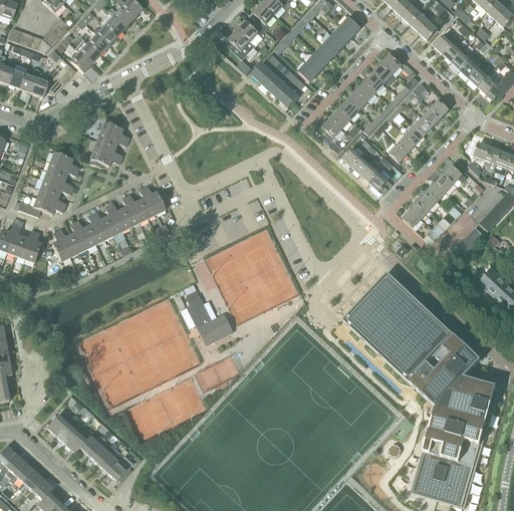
[(5,0),(0,12),(0,15),(11,19),(17,3),(8,0),(5,0)]
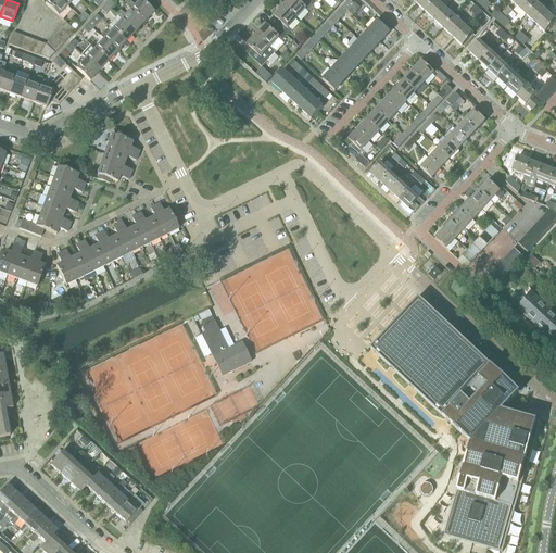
[(45,0),(59,13),(68,3),(65,0),(45,0)]
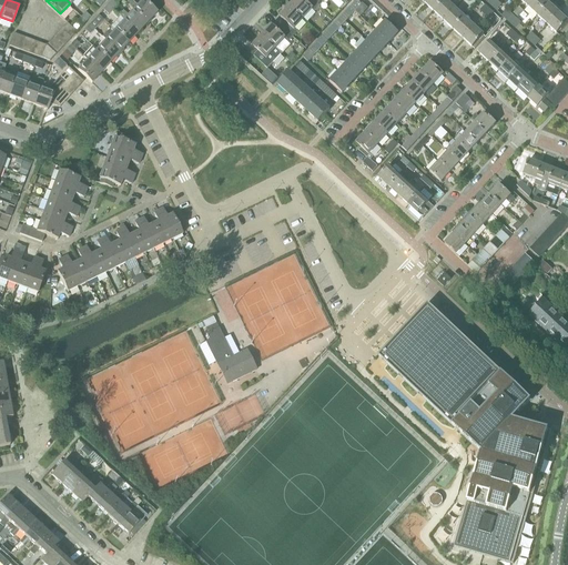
[(133,7),(148,20),(156,10),(146,0),(140,0),(138,2),(135,0),(127,0),(133,8),(133,7)]
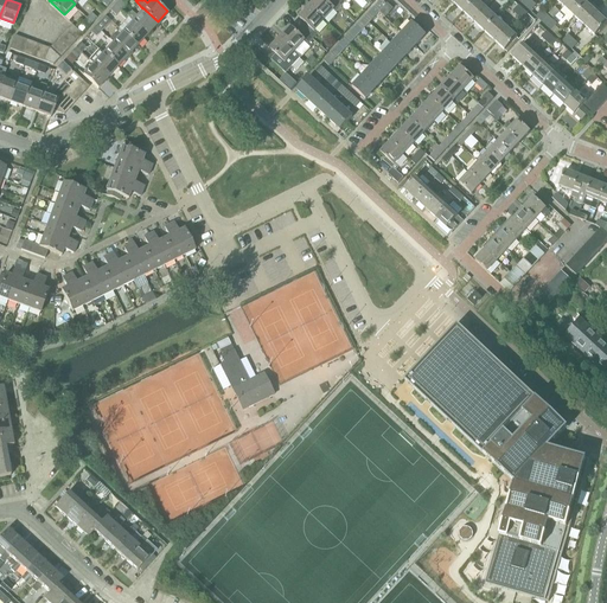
[(313,0),(310,4),(325,17),(334,6),(338,10),(342,4),(337,0),(313,0)]
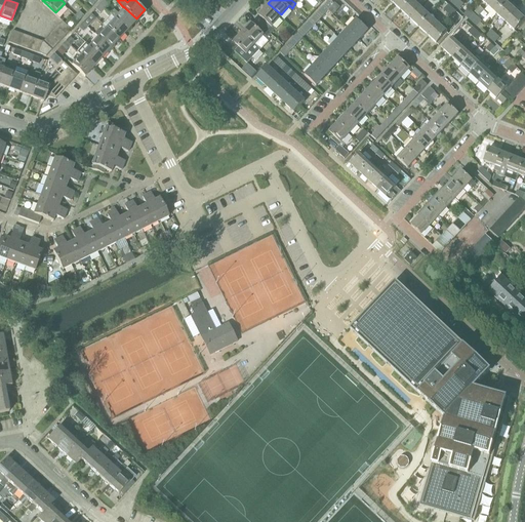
[(326,0),(323,4),(327,9),(334,1),(333,0),(326,0)]
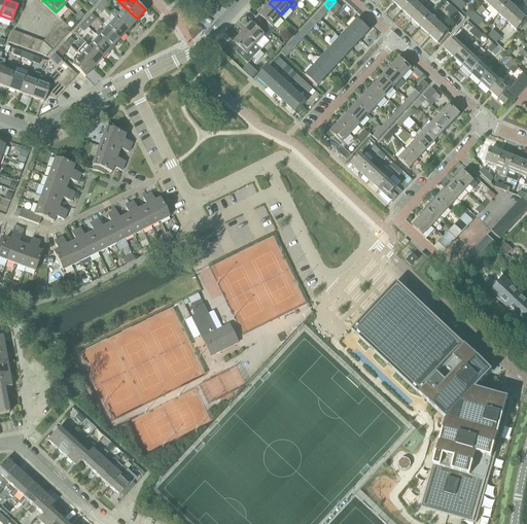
[(402,8),(410,0),(394,0),(402,8)]
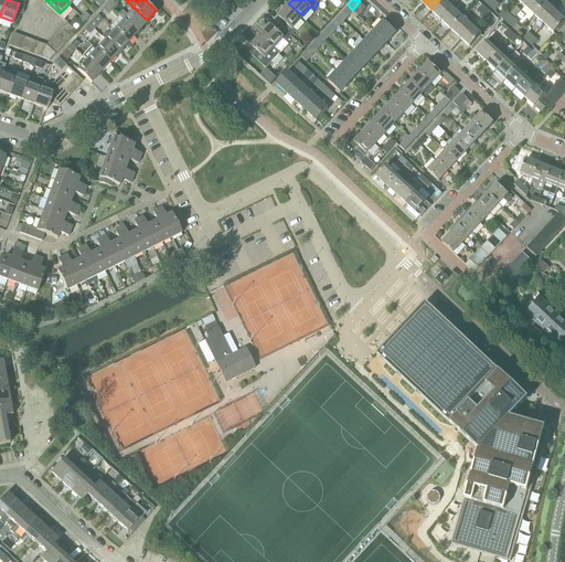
[(441,18),(452,4),(447,0),(439,0),(432,9),(441,18)]
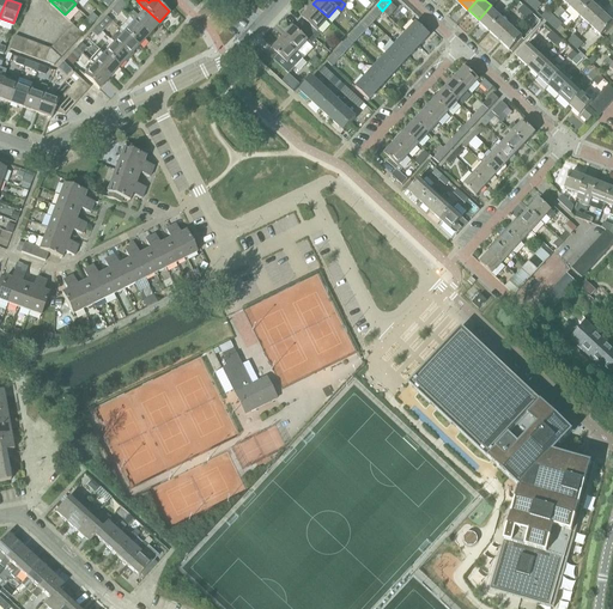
[(580,13),(592,0),(572,0),(570,4),(580,13)]
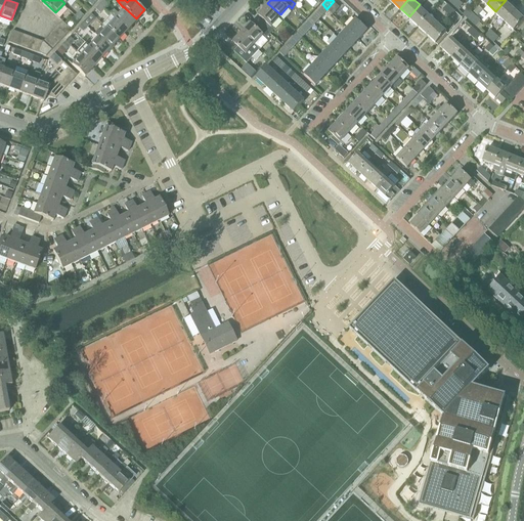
[(505,19),(515,8),(506,0),(495,11),(505,19)]
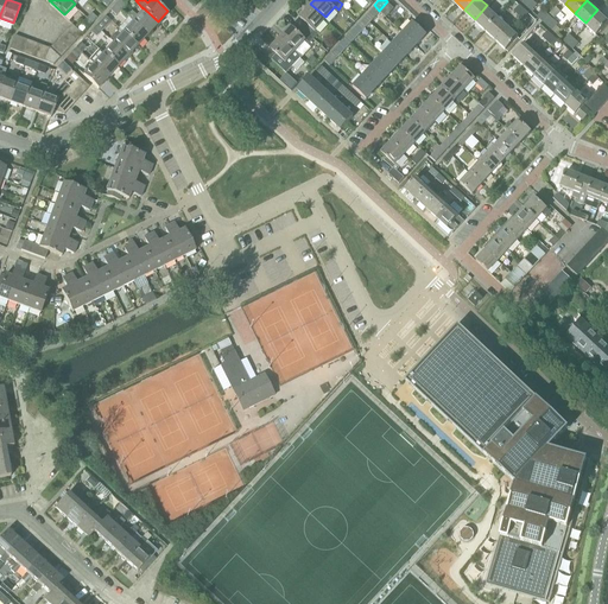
[(115,12),(120,7),(115,2),(111,7),(115,12)]
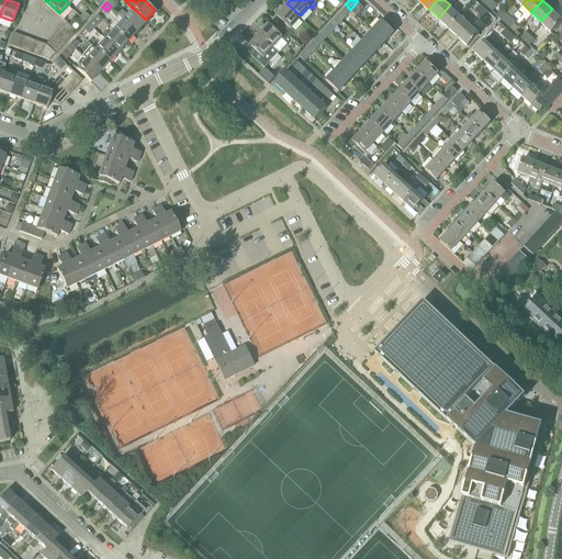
[(480,11),(484,6),(481,2),(475,8),(480,11)]
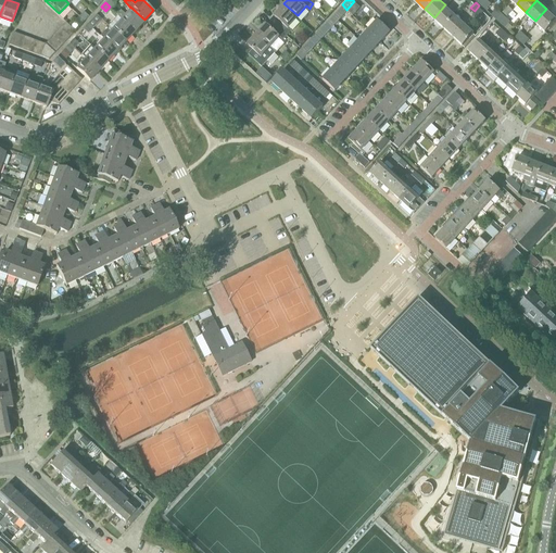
[(288,25),(298,15),(283,3),(275,13),(280,19),(276,23),(287,33),(291,28),(288,25)]
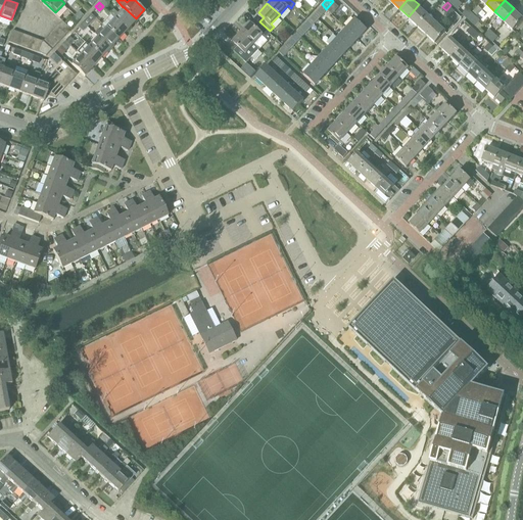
[(318,18),(326,9),(322,4),(313,14),(318,18)]
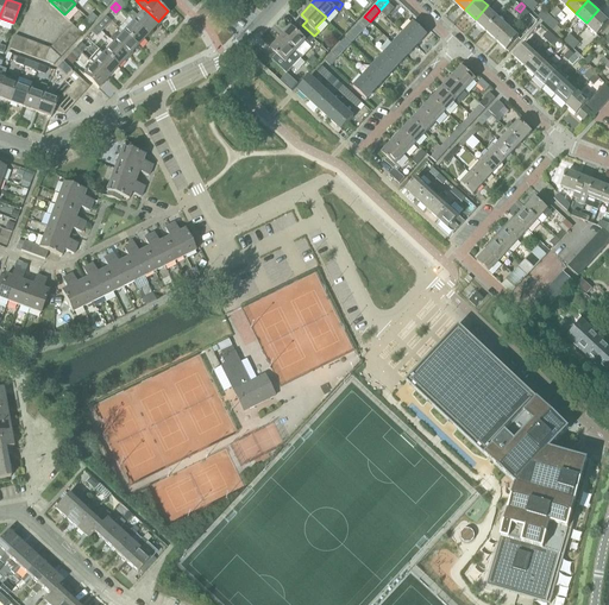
[(485,29),(498,14),(488,5),(476,19),(485,29)]
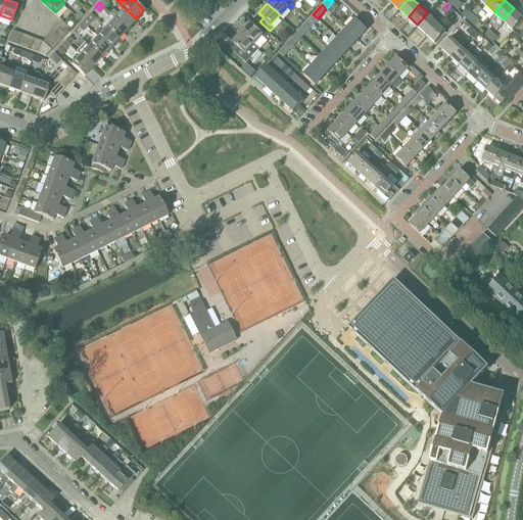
[(450,5),(446,10),(450,14),(455,9),(450,5)]
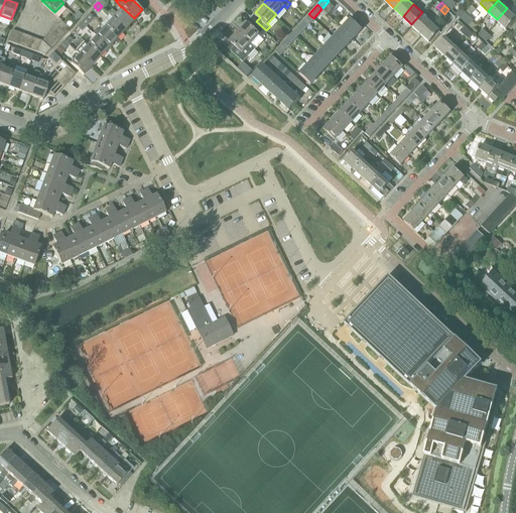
[(125,27),(134,18),(121,6),(121,7),(117,11),(112,7),(108,11),(113,16),(125,27)]
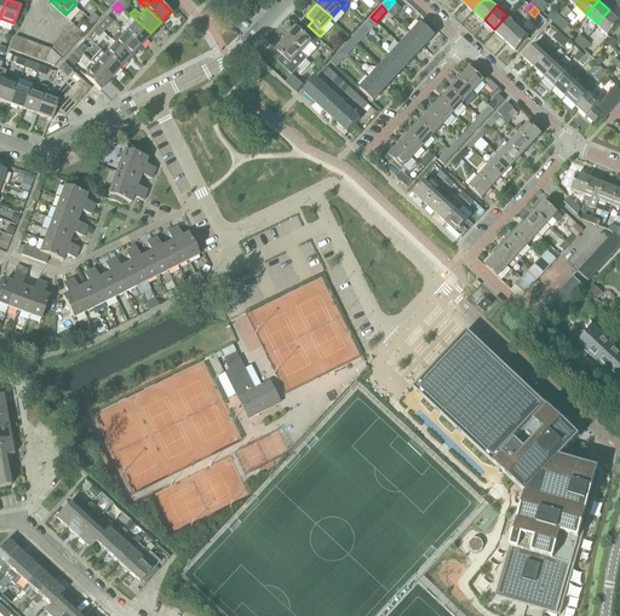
[(554,7),(547,13),(558,23),(564,17),(554,7)]
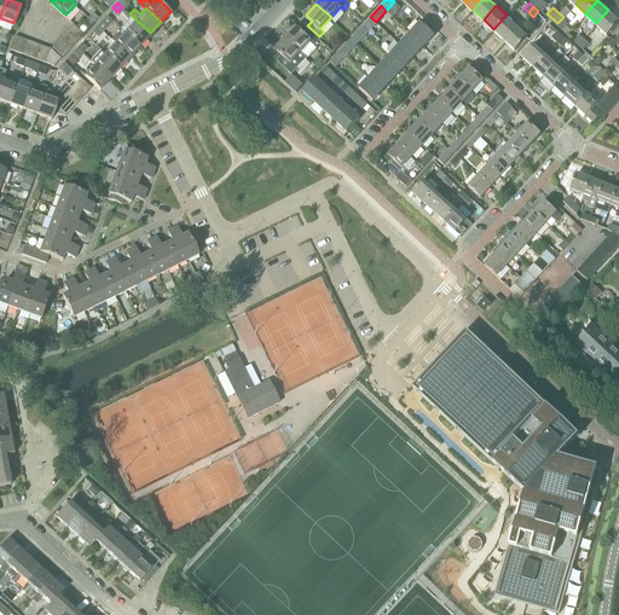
[(88,15),(93,21),(98,15),(93,10),(88,15)]
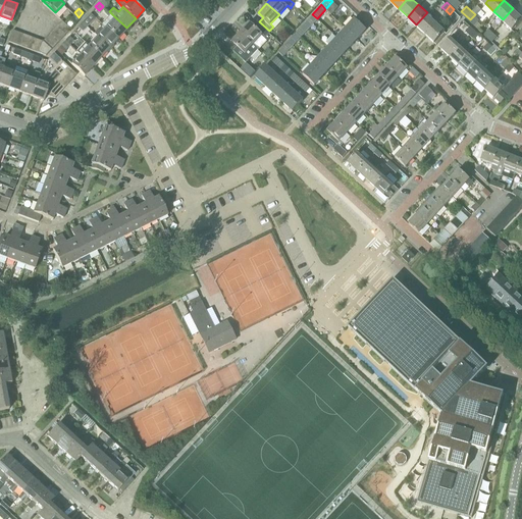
[(521,16),(513,8),(503,19),(512,29),(521,16)]
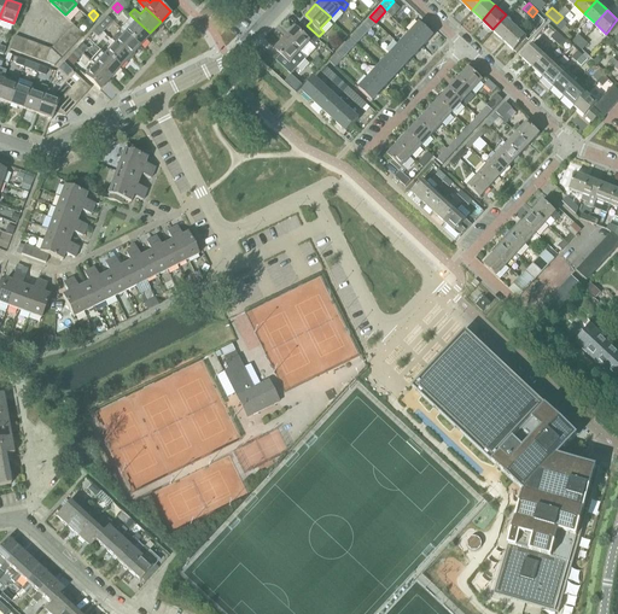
[(97,24),(103,29),(112,18),(108,13),(103,18),(97,24)]
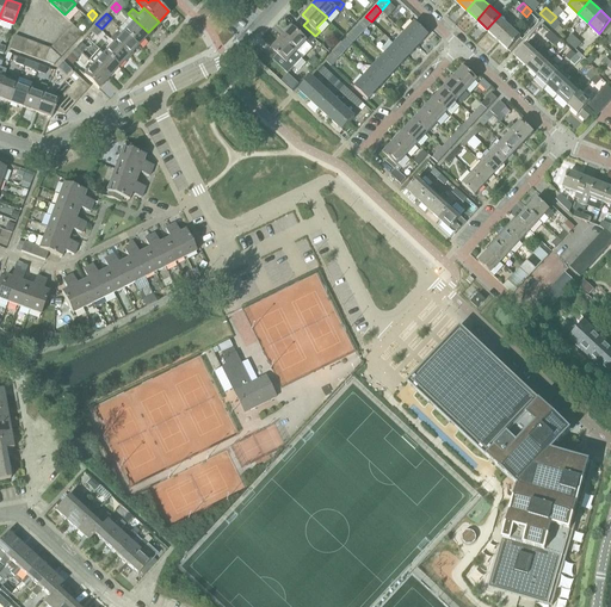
[(87,25),(92,20),(87,14),(82,20),(87,25)]
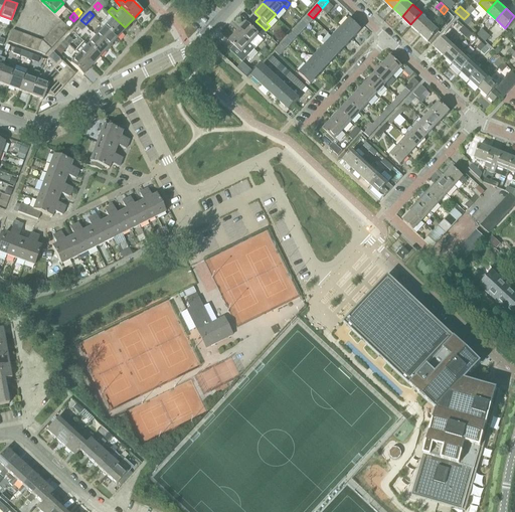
[(419,32),(431,21),(421,12),(410,24),(419,32)]
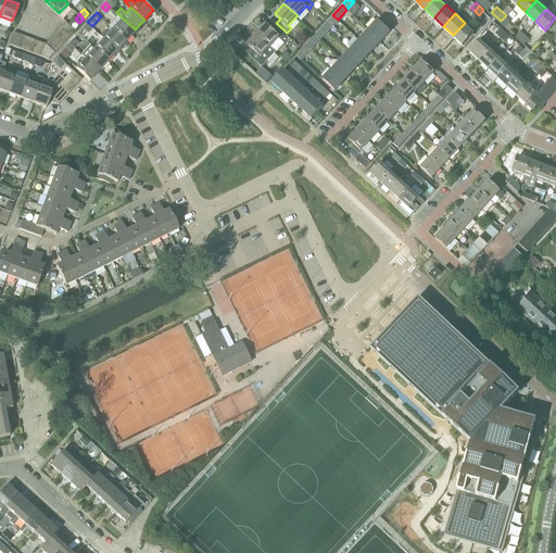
[(328,28),(338,20),(332,15),(324,24),(328,28)]
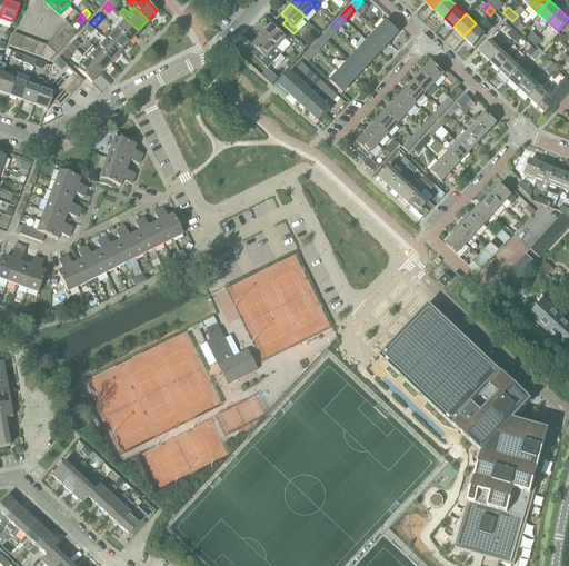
[(518,16),(512,21),(517,26),(522,20),(518,16)]
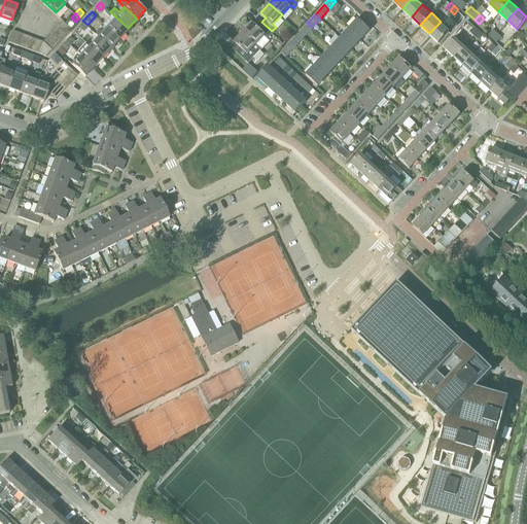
[(119,37),(128,28),(115,16),(107,25),(119,37)]
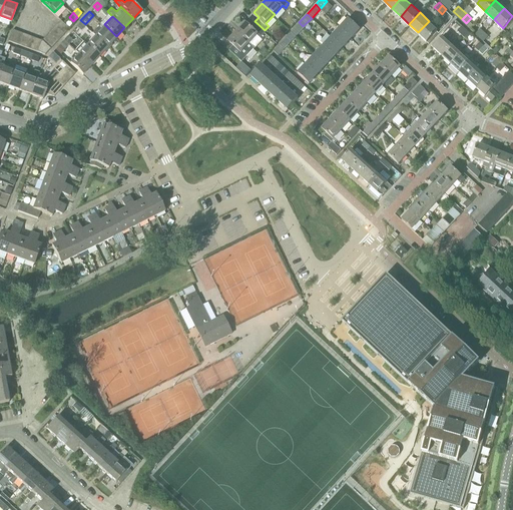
[(245,20),(236,30),(249,41),(257,33),(260,35),(265,30),(254,21),(250,17),(246,21),(245,20)]
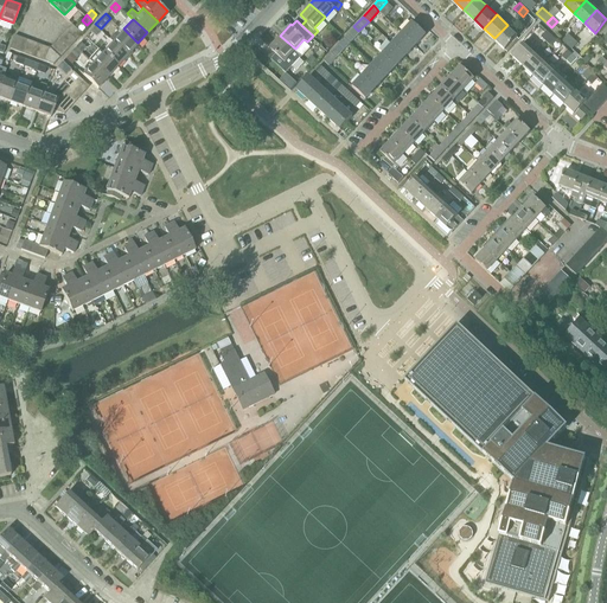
[(403,30),(416,42),(426,32),(413,20),(403,30)]
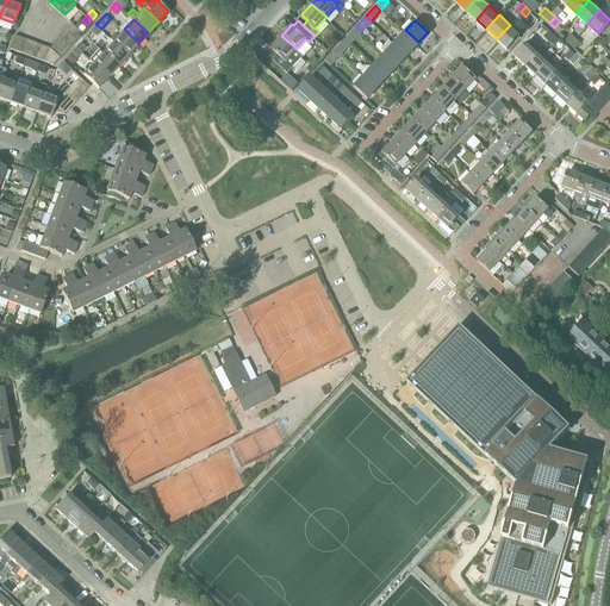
[(67,27),(78,37),(82,31),(73,22),(67,27)]
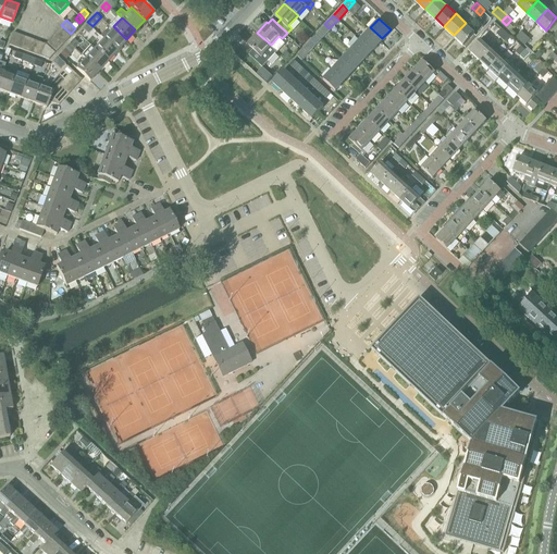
[(88,31),(93,26),(87,22),(84,26),(88,31)]
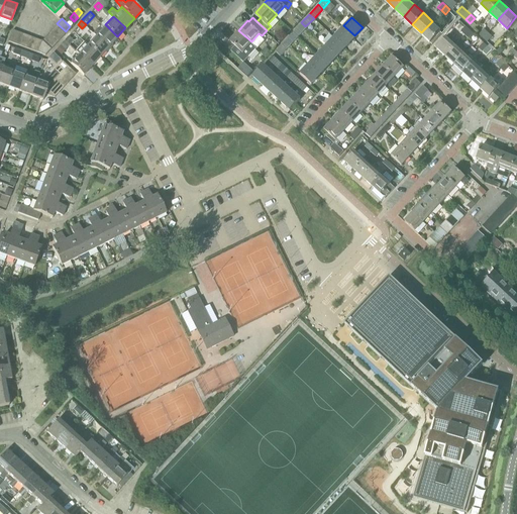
[(432,42),(442,31),(440,29),(432,21),(421,32),(432,42)]
